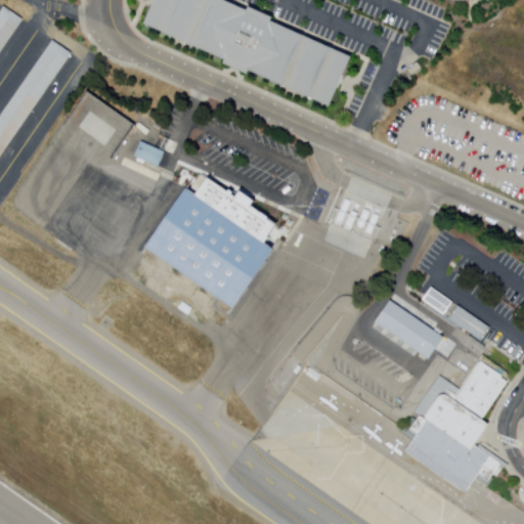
[(151,0),(218,0),(348,56),(325,108),(140,27),(151,0)]
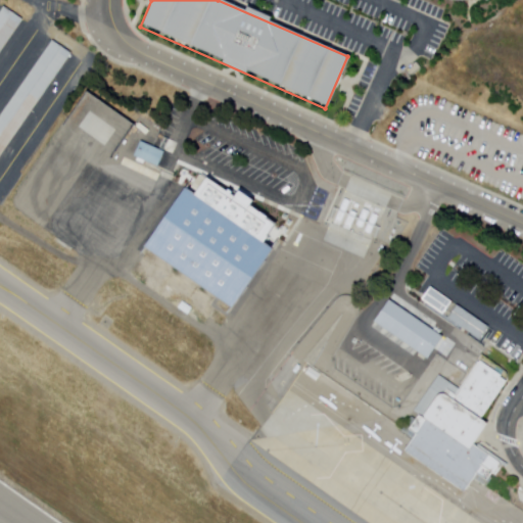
[(0,55),(0,14),(5,7),(25,20),(0,55)]
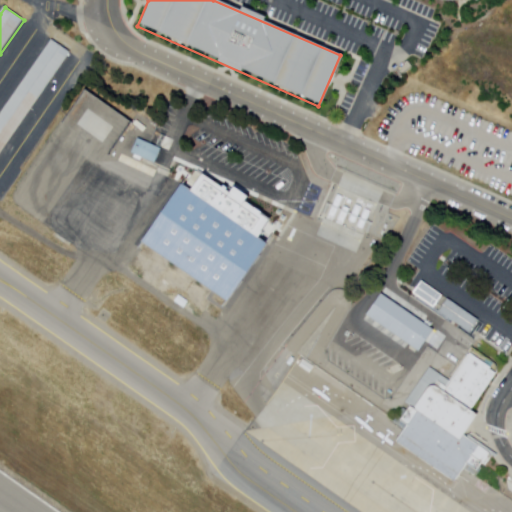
[(0,156),(0,117),(53,40),(71,53),(0,156)]
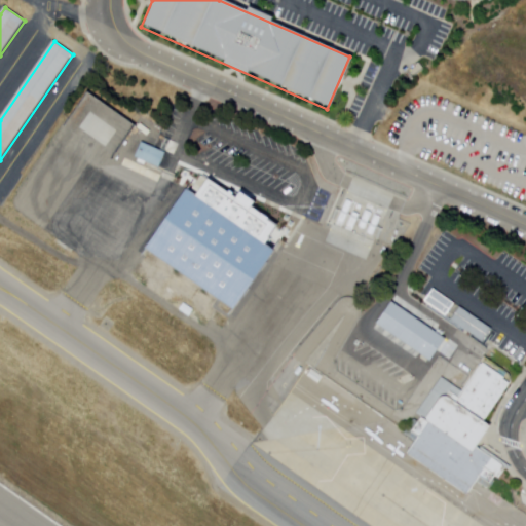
[(123,118),(136,126),(114,157),(102,149),(123,118)]
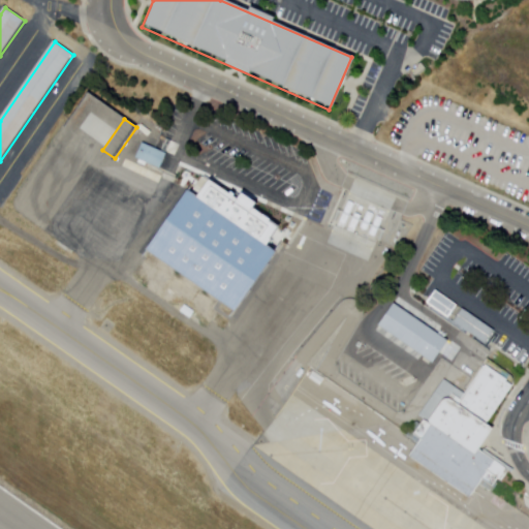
[(143,141),(168,151),(161,167),(136,156),(143,141)]
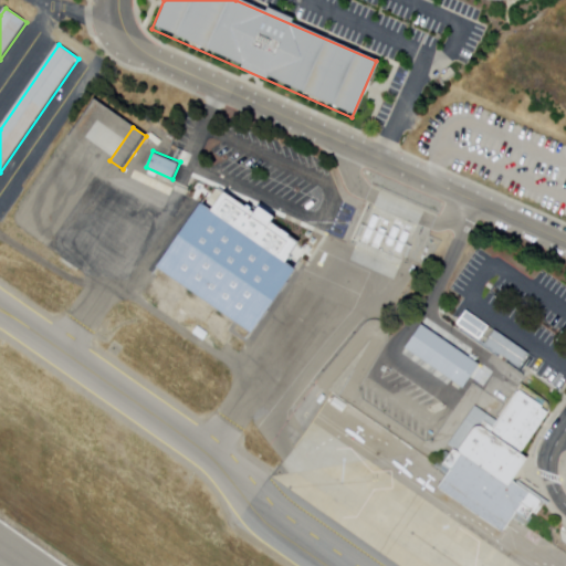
[(156,291),(167,273),(155,264),(199,201),(209,208),(222,188),(297,240),(283,260),(293,266),(249,331),(236,322),(222,342),(216,337),(218,334),(156,291)]
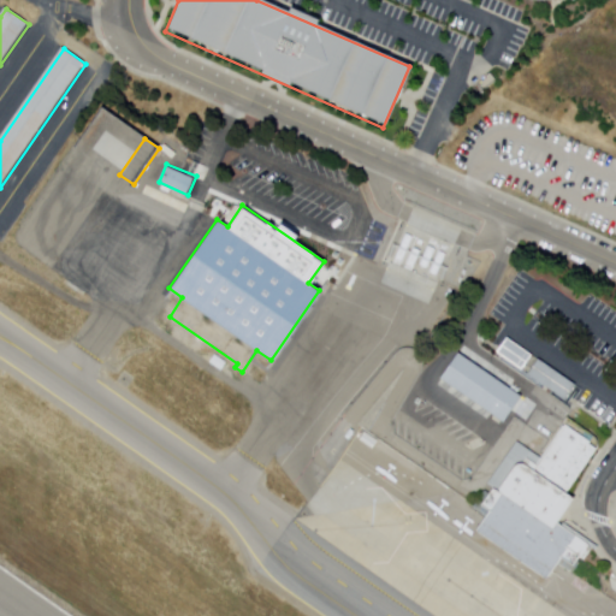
[(396,205),(371,261),(438,291),(463,234),(396,205)]
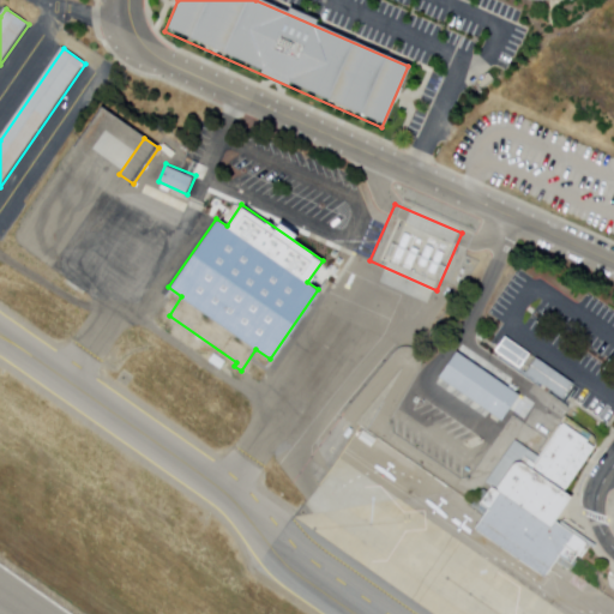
[(504,335),(577,383),(567,399),(491,351),(504,335)]
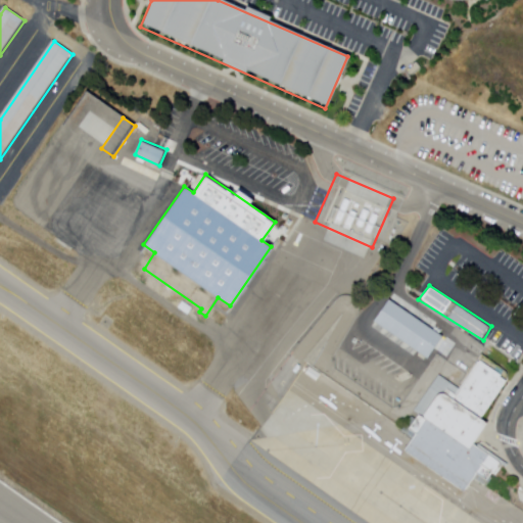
[(429,358),(376,321),(391,299),(444,336),(429,358)]
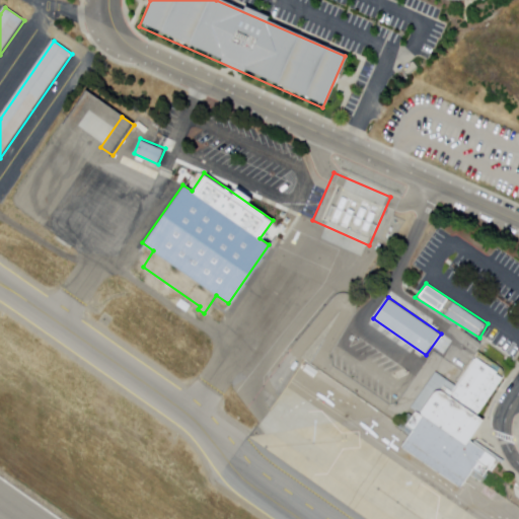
[(461,489),(399,445),(408,434),(421,415),(420,413),(420,410),(432,391),(434,390),(437,389),(439,390),(441,390),(448,395),(473,357),(498,374),(503,379),(478,417),(485,421),(471,442),(487,453),(495,458),(495,464),(490,470),(483,482),(472,474),(461,489)]
